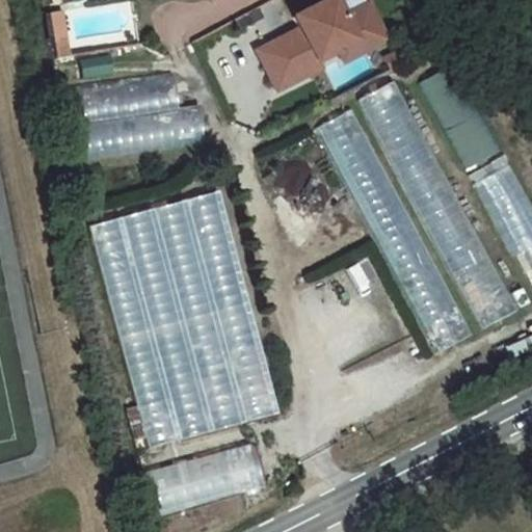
[(300,26),(258,48),(267,65),(273,62),(285,84),(312,70),(309,63),(318,58),(338,48),(355,40),(373,45),(388,37),(369,2),(344,14),(337,0),(323,0),(295,15),(300,26)]
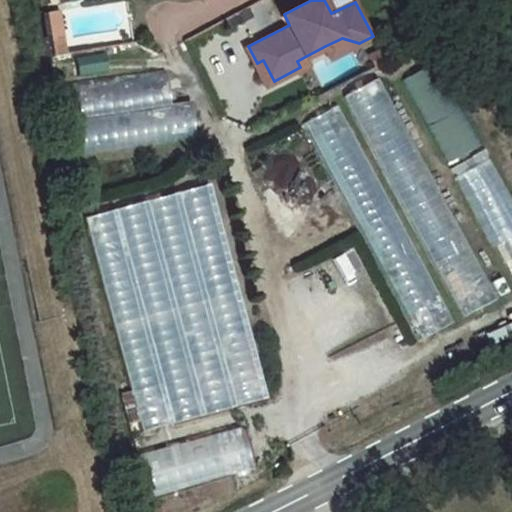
[(57,13),(47,15),(56,59),(67,56),(57,13)]
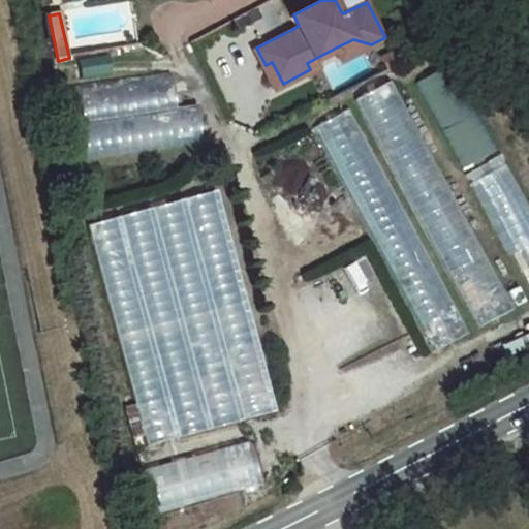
[(353,39),(336,48),(341,60),(371,44),(353,39)]
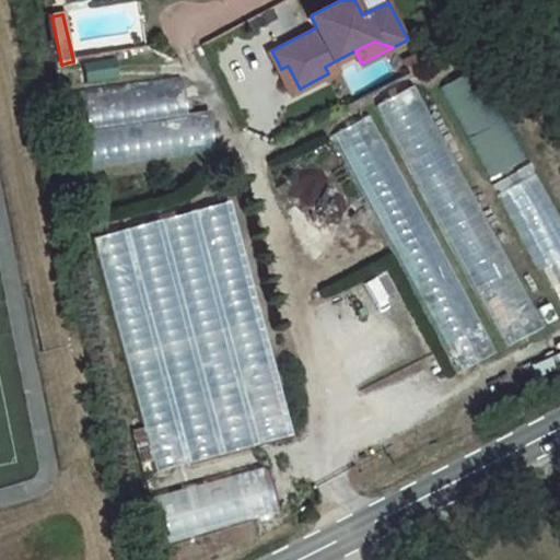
[(325,67),(328,73),(338,69),(335,61),(325,67)]
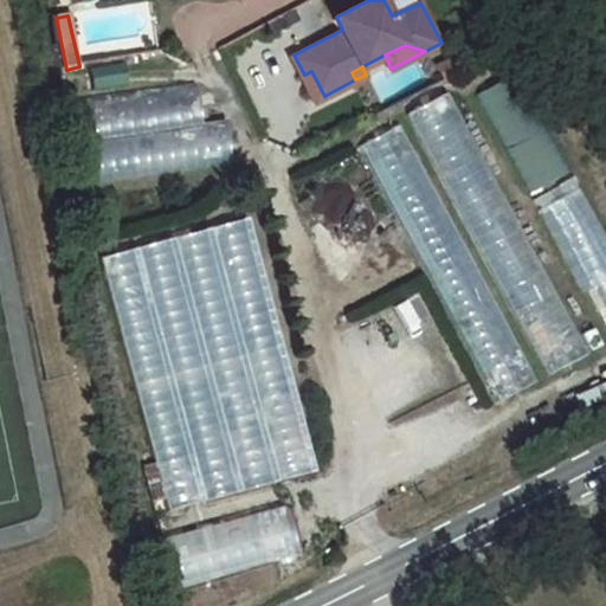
[(477,91),(521,192),(552,179),(508,78),(477,91)]
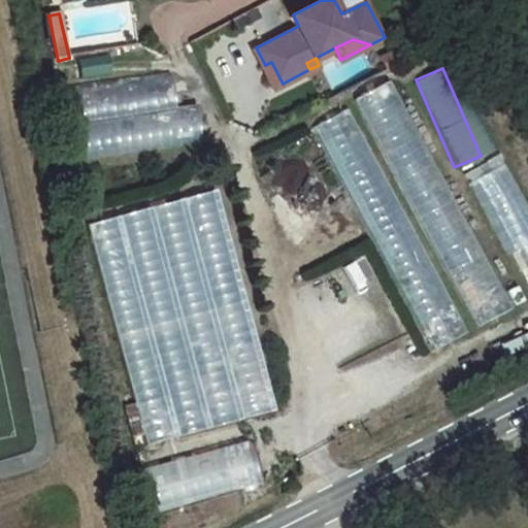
[(392,79),(355,97),(467,330),(504,311),(392,79)]
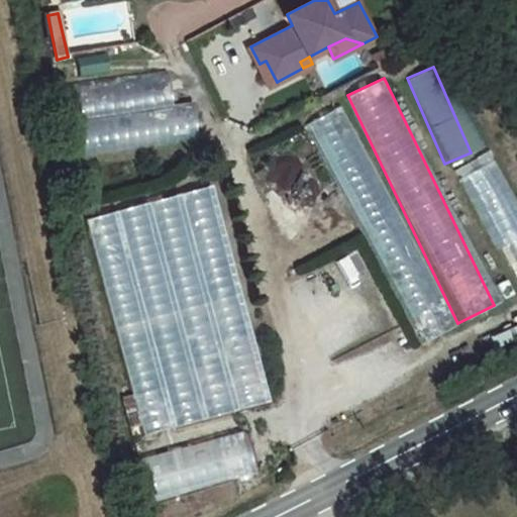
[(309,121),(415,346),(452,328),(346,104),(309,121)]
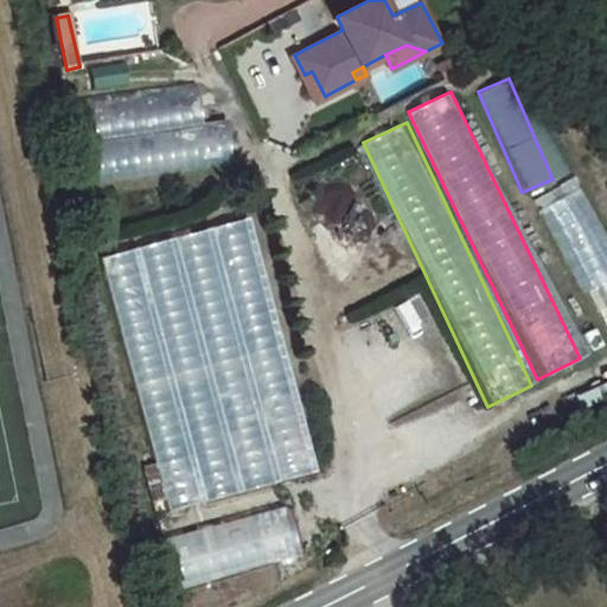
[(606,238),(580,186),(537,208),(606,343),(606,238)]
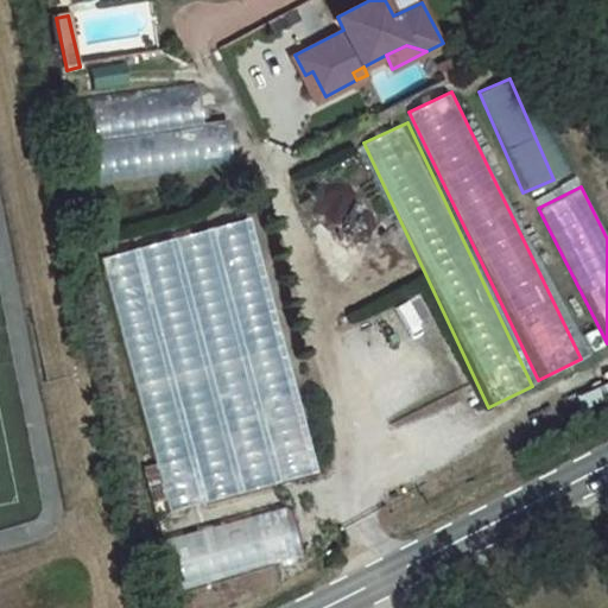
[(175,511),(318,475),(257,220),(135,249),(149,302),(130,306),(139,347),(134,347),(175,511)]
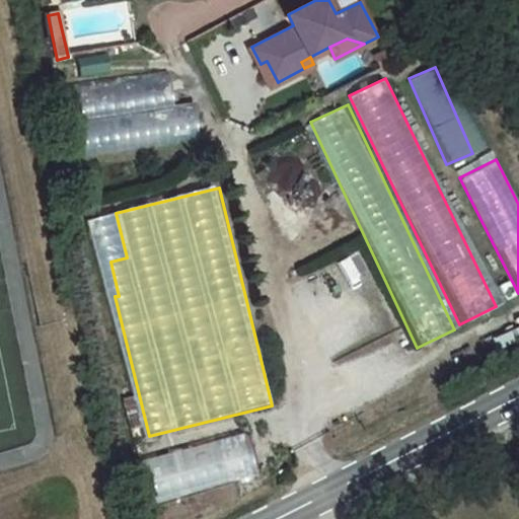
[(261,477),(250,436),(145,459),(155,501),(261,477)]
